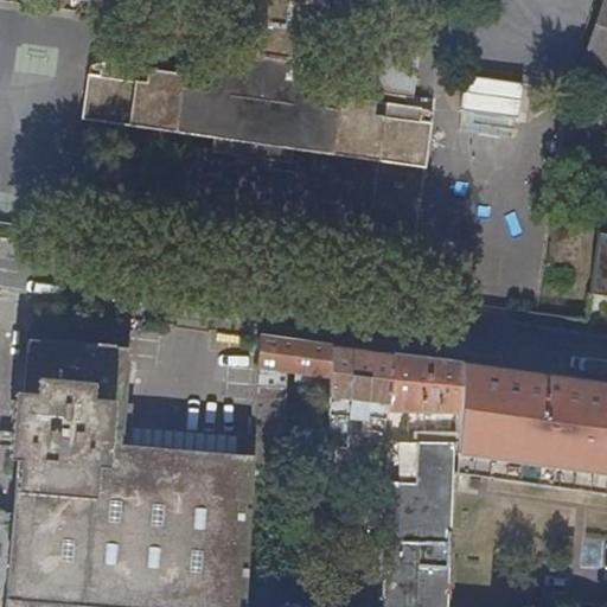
[(606,0),(604,0),(576,81),(606,90),(606,0)]
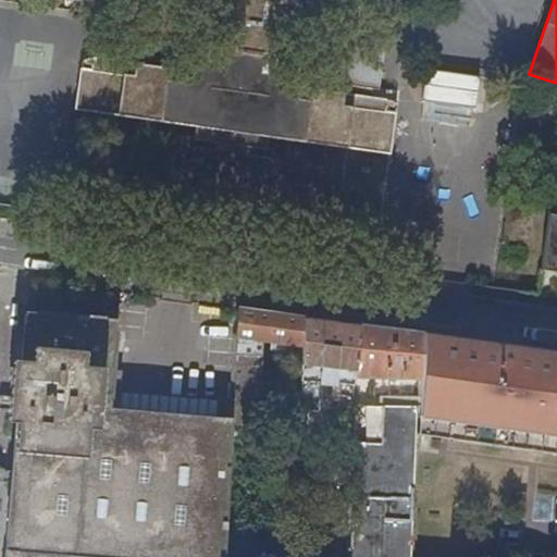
[(339,44),(336,83),(379,86),(382,47),(339,44)]
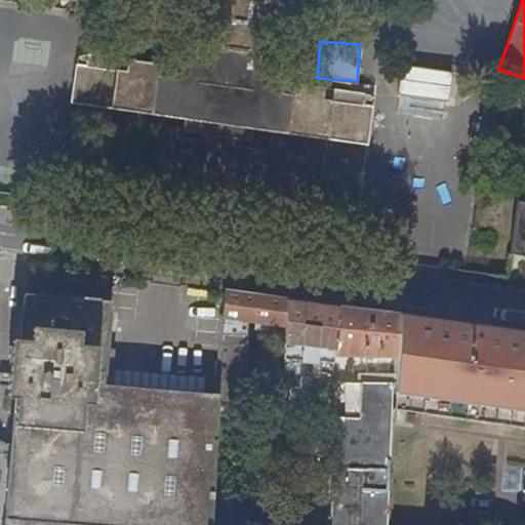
[(255,129),(276,132),(368,145),(373,107),(364,105),(365,94),(281,83),(283,66),(263,63),(264,55),(246,52),(247,47),(215,43),(214,48),(196,45),(195,53),(175,50),(172,67),(88,55),(86,66),(77,65),(71,103),(186,119),(184,130),(253,140),(255,129)]
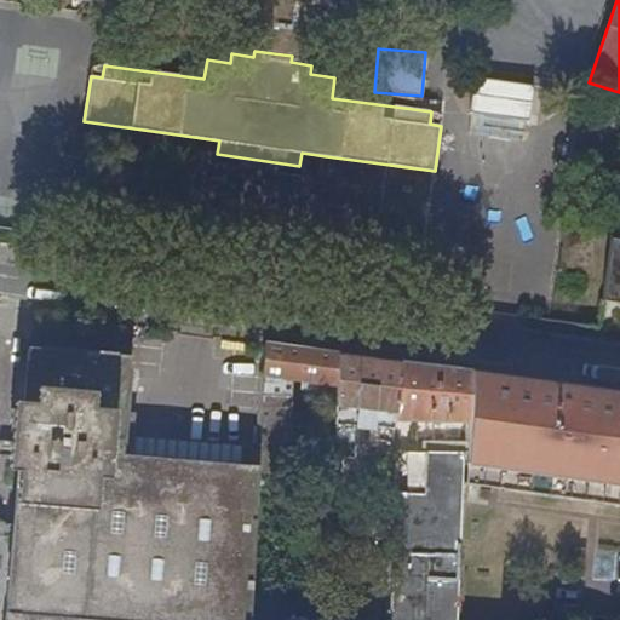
[(472,79),(470,112),(527,115),(529,82),(472,79)]
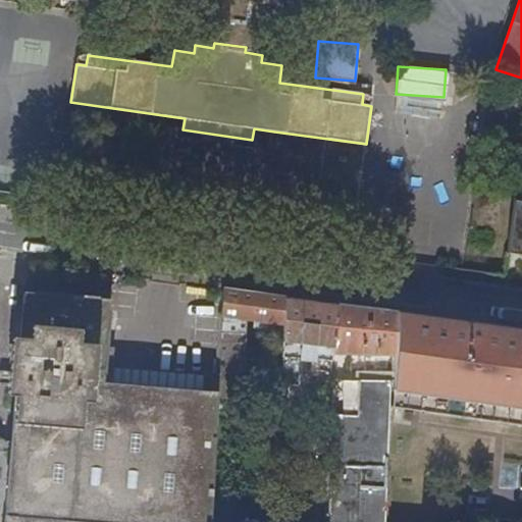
[(509,252),(521,253),(521,156),(520,169),(521,169),(521,204),(515,203),(509,252)]
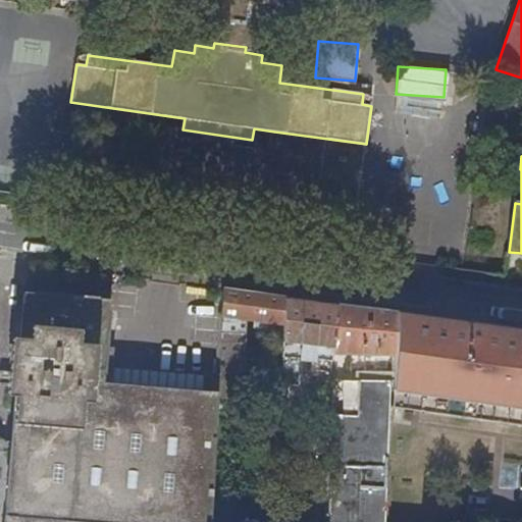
[(218,395),(239,395),(243,396),(246,316),(285,322),(286,297),(224,288),(219,376),(218,395)]
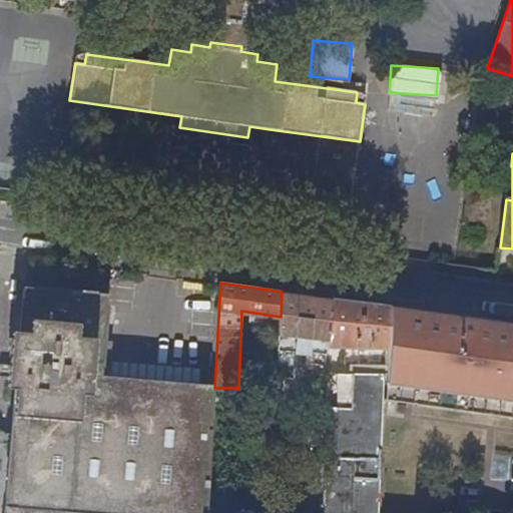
[(208,512),(213,407),(214,388),(215,370),(199,368),(198,382),(102,374),(108,293),(25,285),(6,512),(208,512)]
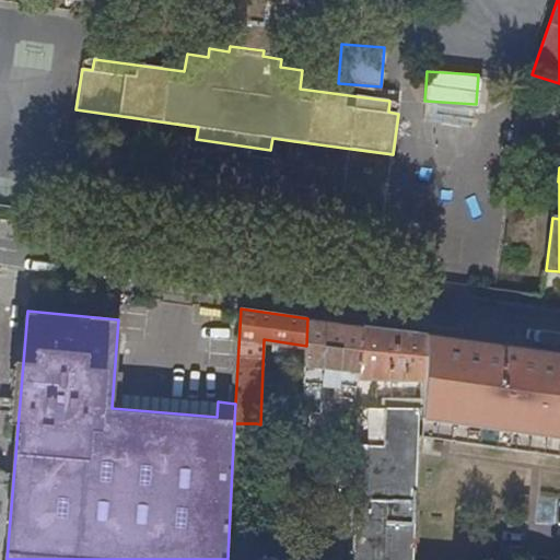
[(359,377),(360,326),(307,318),(306,346),(304,399),(323,400),(324,385),(329,388),(334,387),(336,385),(358,385),(359,377)]
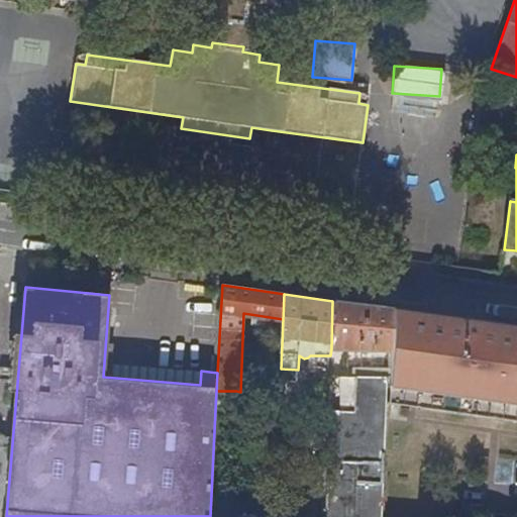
[(391,350),(393,309),(332,301),(331,348),(391,350)]
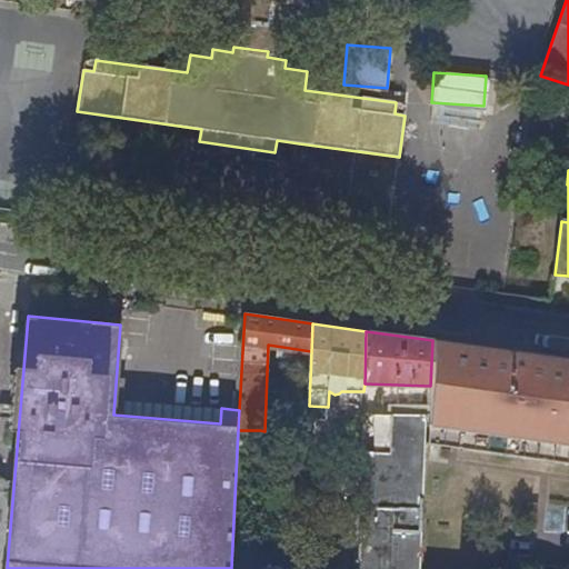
[(433,340),(429,441),(568,461),(568,359),(562,358),(560,363),(549,362),(550,357),(468,346),(468,350),(458,349),(458,343),(433,340)]
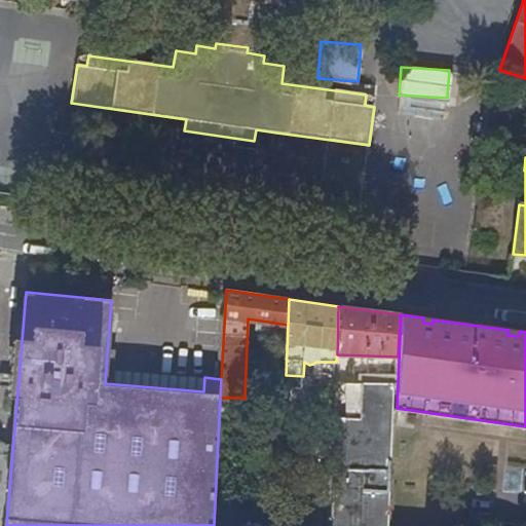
[(335,387),(336,365),(329,365),(328,386),(335,387)]
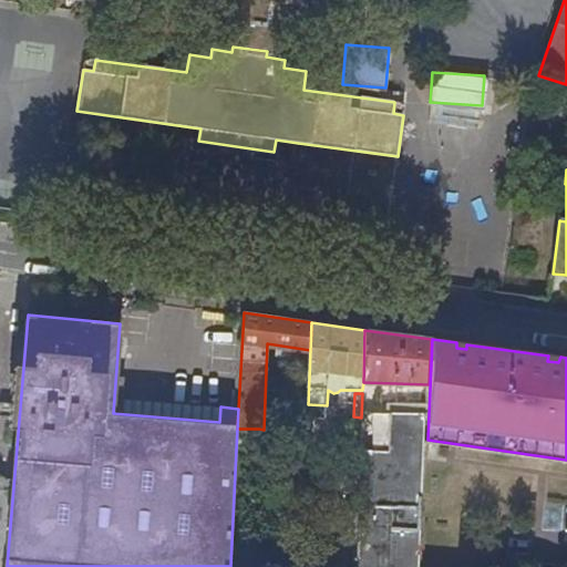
[(404,410),(397,409),(394,449),(360,445),(359,477),(425,480),(428,411),(404,410)]
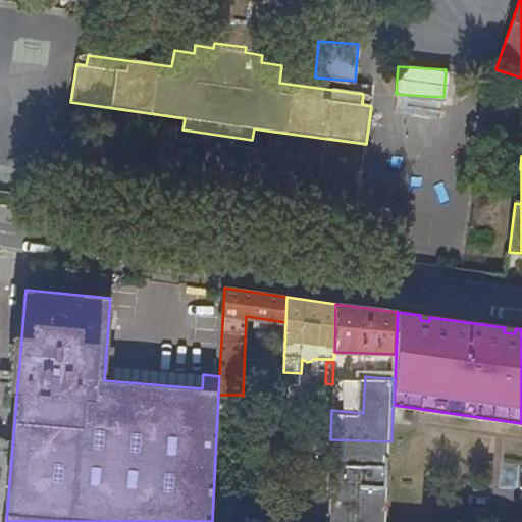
[(332,384),(325,383),(310,383),(309,420),(310,420),(306,516),(327,516),(330,439),(331,410),(332,384)]
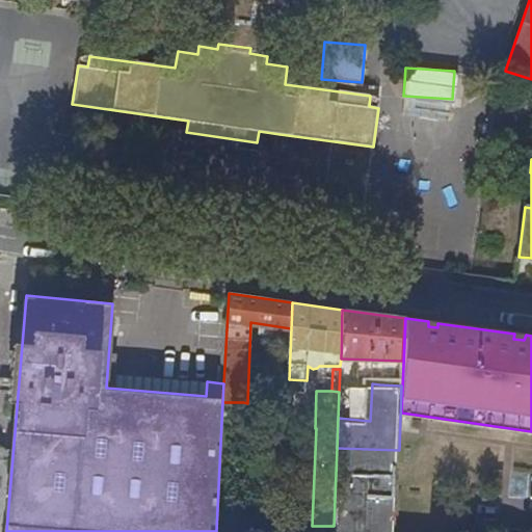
[(222,402),(221,422),(242,423),(243,402),(222,402)]
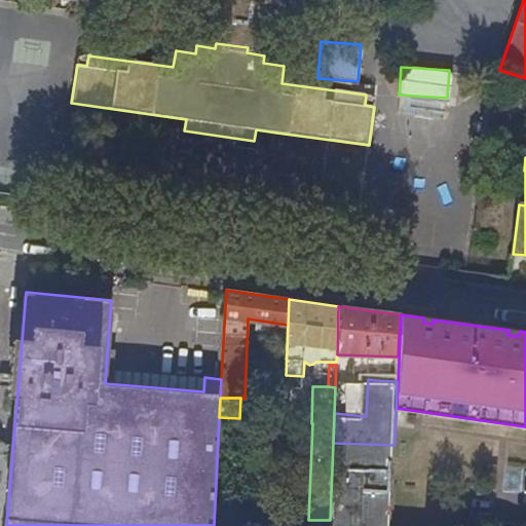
[(330,520),(330,525),(390,525),(395,445),(333,443),(330,520)]
